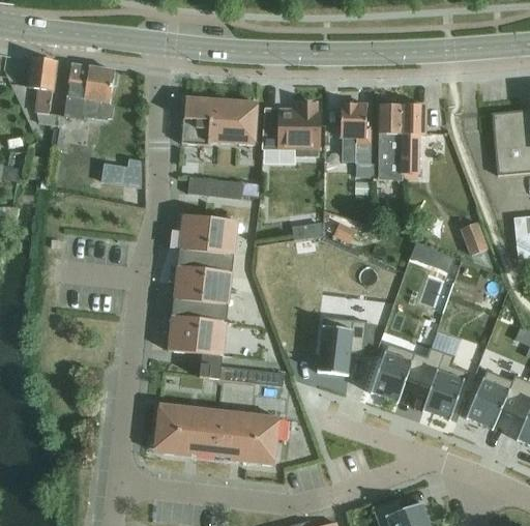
[(56,60),(32,57),(29,86),(38,87),(35,111),(36,111),(38,121),(55,122),(56,112),(49,112),(56,60)]
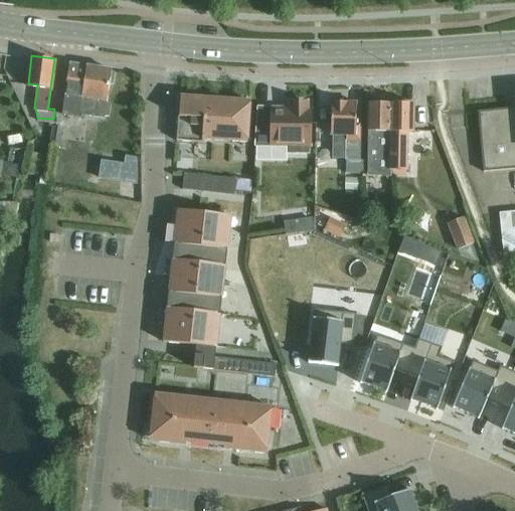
[(63,102),(62,112),(80,114),(80,112),(96,114),(105,115),(105,112),(109,112),(111,101),(107,99),(112,66),(69,60),(63,102)]
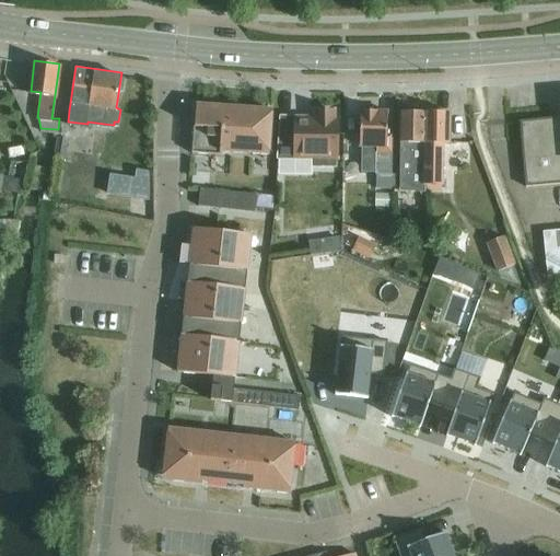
[(191,150),(221,152),(221,148),(269,152),(272,107),(196,102),(195,117),(194,117),(191,150)]
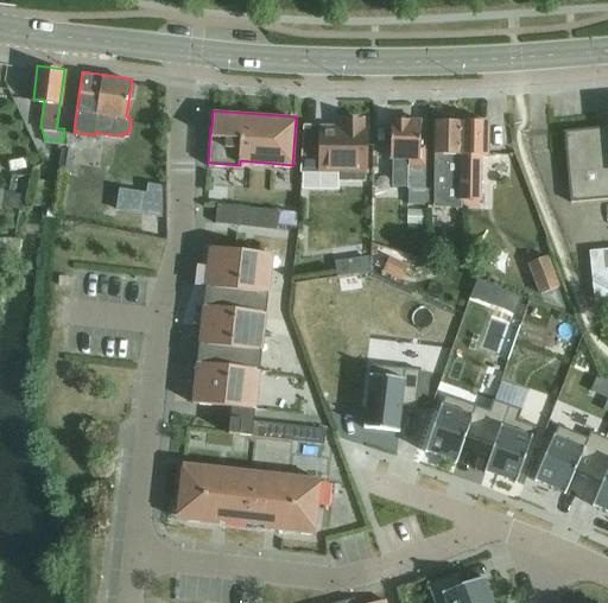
[(321,129),(304,128),(302,167),(340,167),(340,177),(365,177),(365,169),(366,169),(366,125),(362,125),(362,118),(342,118),(342,125),(321,125),(321,129)]
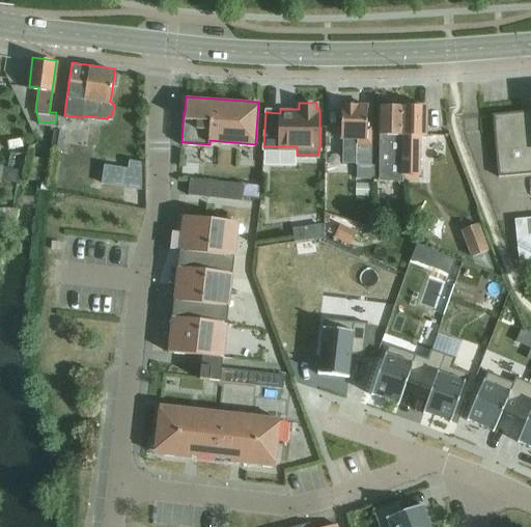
[(342,103),(341,136),(343,136),(342,161),(357,161),(357,175),(374,175),(374,161),(370,161),(371,126),(367,126),(367,103),(342,103)]
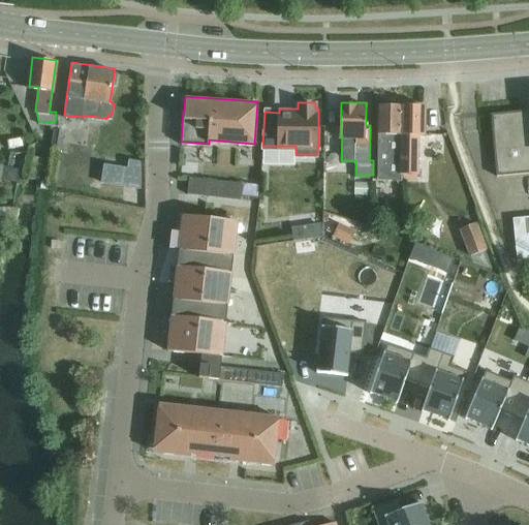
[(401,103),(378,102),(377,156),(377,177),(400,177),(400,171),(400,157),(401,132),(401,103)]
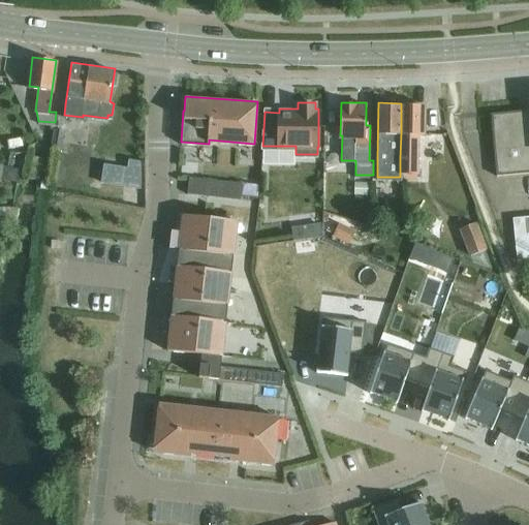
[(401,132),(400,157),(400,171),(419,171),(419,133),(424,133),(424,103),(401,103),(401,132)]
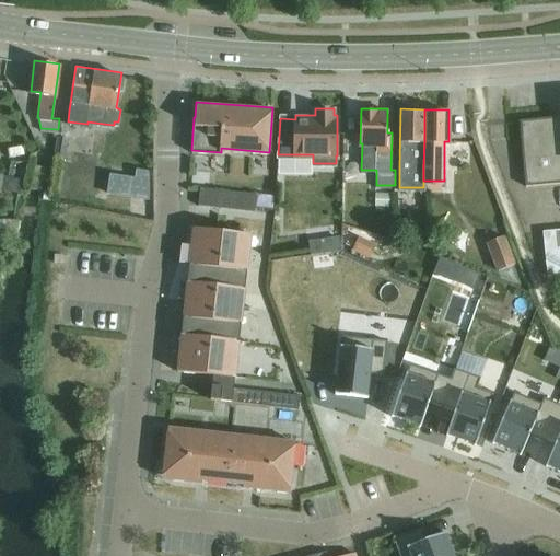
[(559,113),(520,117),(526,183),(559,180),(559,113)]
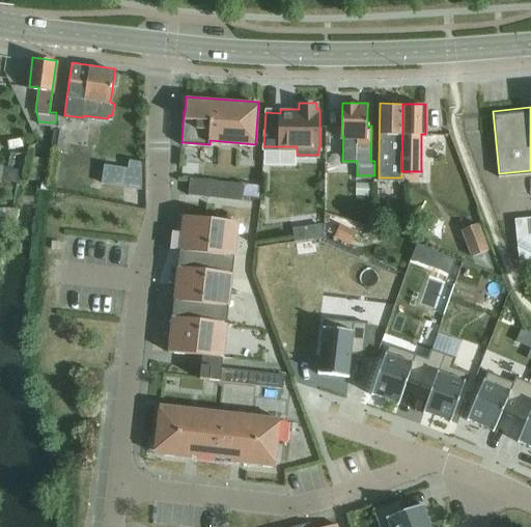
[(61,149),(64,129),(54,127),(52,147),(61,149)]
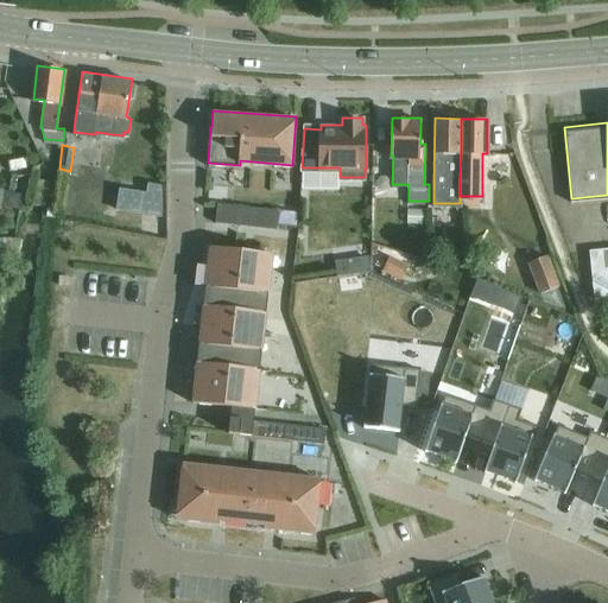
[(149,182),(140,210),(160,214),(160,184),(149,182)]
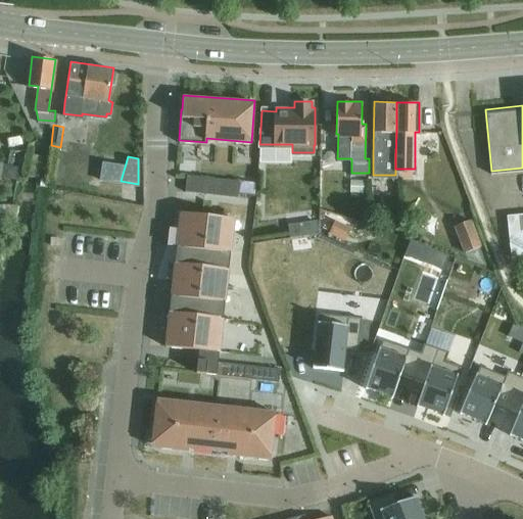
[(1,160),(0,164),(0,173),(14,176),(16,163),(1,160)]
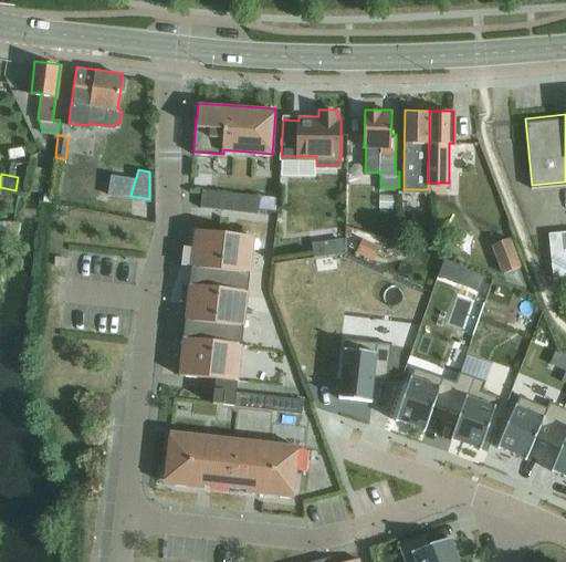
[(222,208),(224,189),(202,187),(200,205),(222,208)]
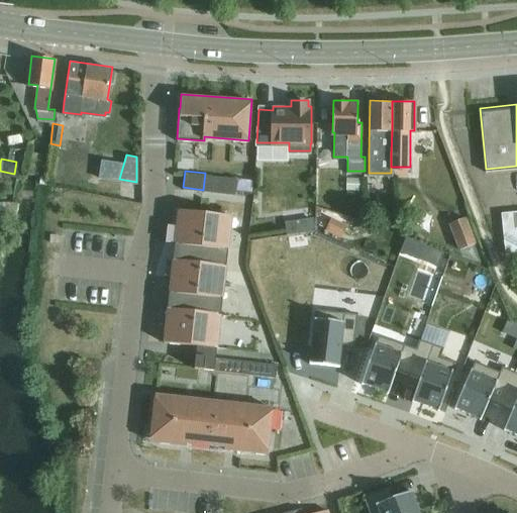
[(40,173),(39,180),(48,182),(49,174),(40,173)]
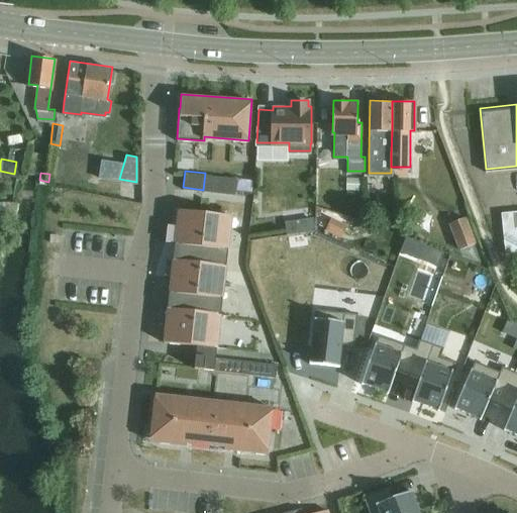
[(213,174),(205,173),(203,190),(211,190),(213,174)]
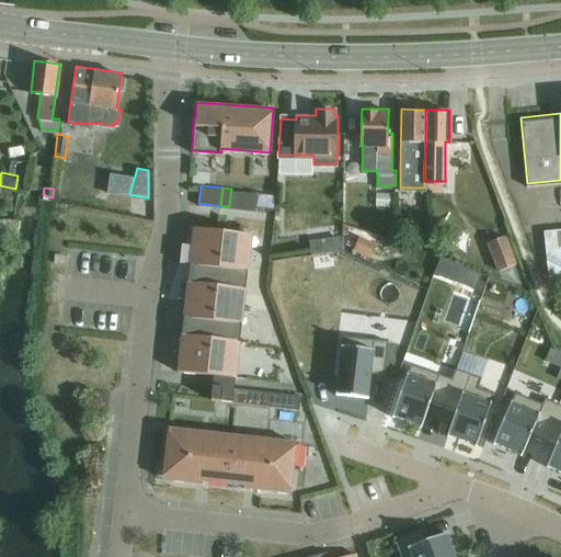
[(377,188),(376,200),(392,201),(392,188),(377,188)]
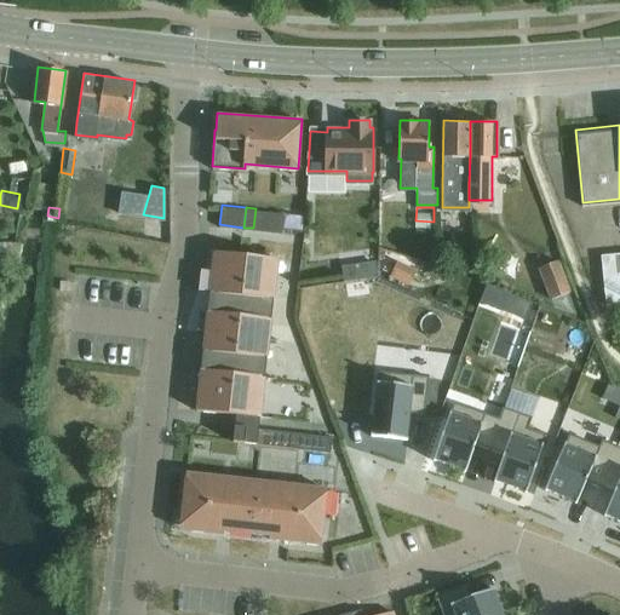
[(256,208),(253,228),(263,229),(265,210),(256,208)]
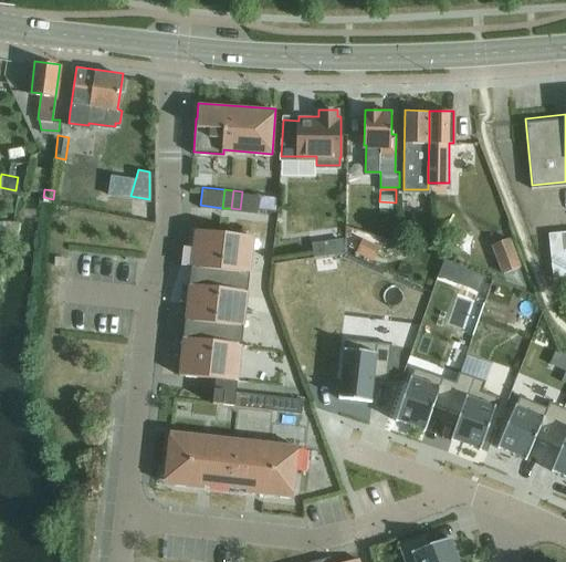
[(251,193),(242,191),(240,209),(249,210),(251,193)]
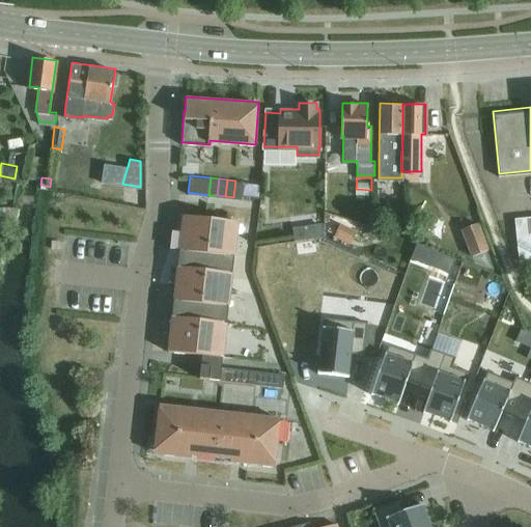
[(235,181),(233,197),(242,198),(244,182),(235,181)]
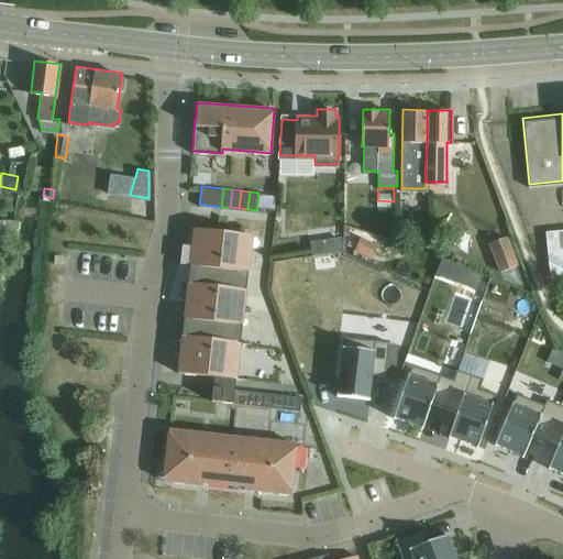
[(233,402),(234,387),(228,386),(245,232),(195,227),(191,252),(188,252),(187,263),(190,263),(188,288),(184,287),(181,309),(186,309),(183,333),(179,333),(177,344),(181,346),(178,371),(214,374),(211,399),(233,402)]
